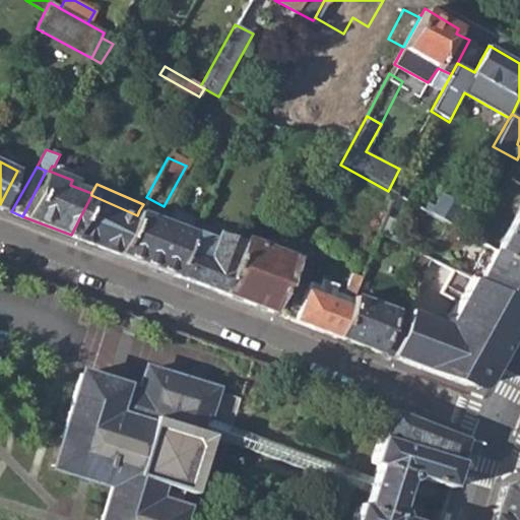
[(377,230),(387,236),(401,199),(391,193),(377,230)]
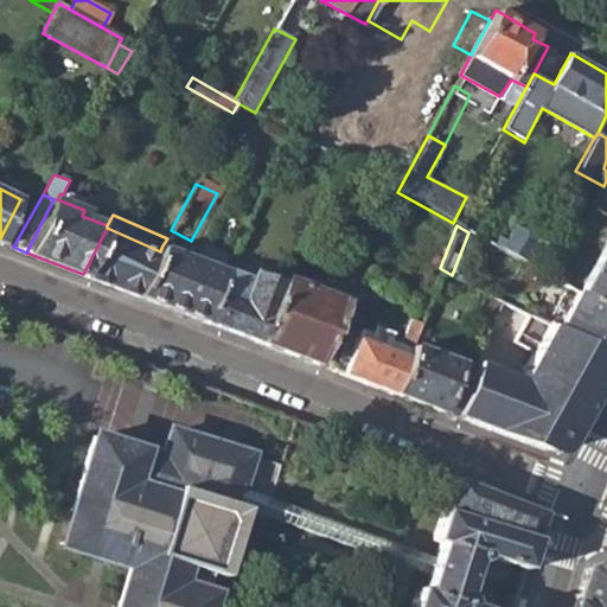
[(493,246),(524,263),(537,238),(513,227),(506,240),(498,236),(493,246)]
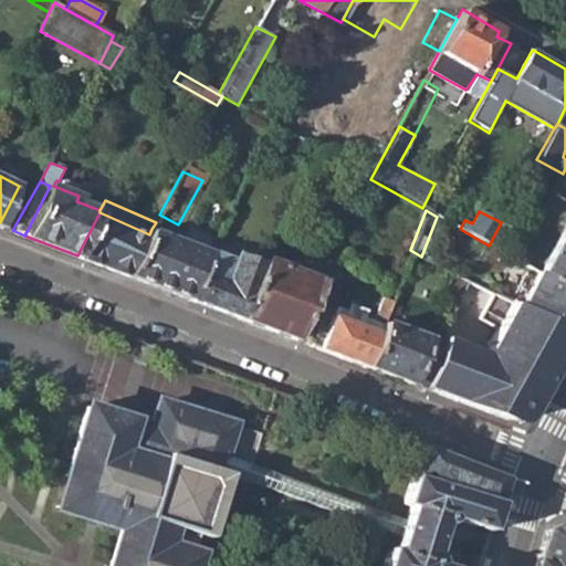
[(129,275),(149,234),(100,212),(77,255),(129,275)]
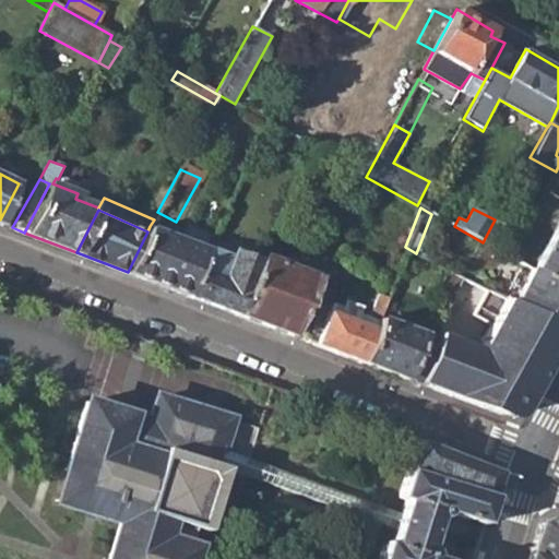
[(558,224),(533,271),(542,275),(558,285),(558,224)]
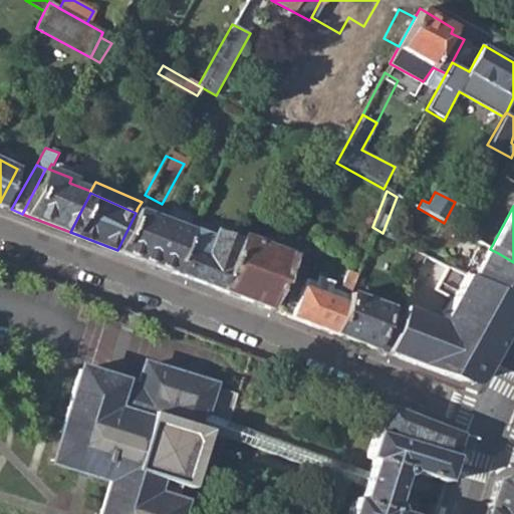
[(117,250),(171,270),(191,229),(138,208),(136,213),(117,250)]
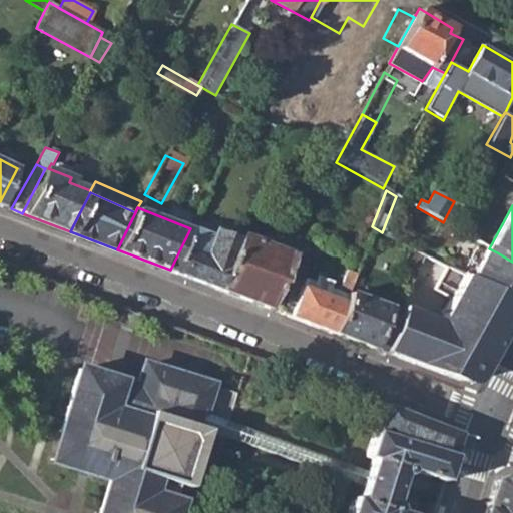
[(170,270),(217,288),(237,241),(193,222),(190,228),(170,270)]
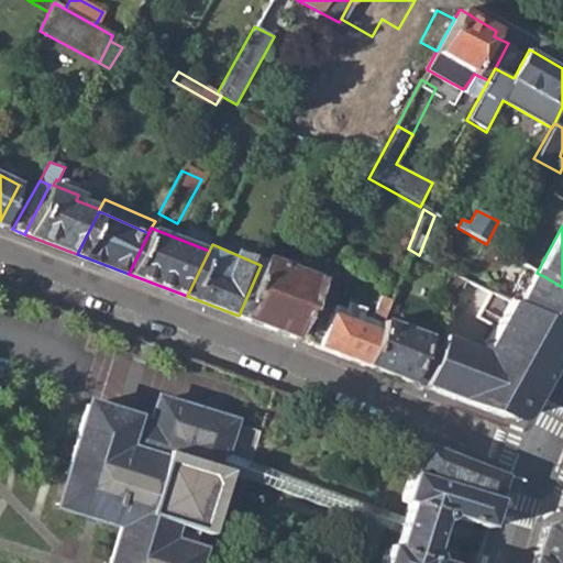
[(274,255),(271,261),(317,279),(319,274),(274,255)]
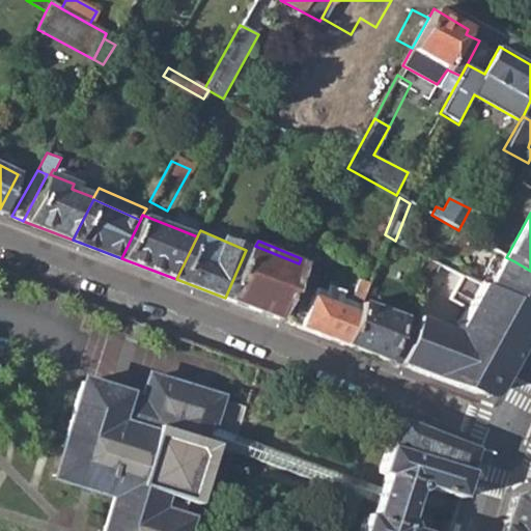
[(277,317),(299,263),(255,246),(249,244),(246,250),(225,298),(277,317)]
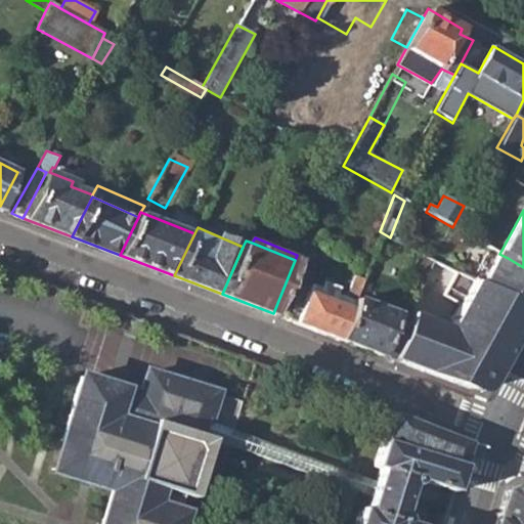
[(508,295),(523,303),(523,267),(508,258),(499,254),(490,249),(474,280),(489,289),(506,298),(508,295)]
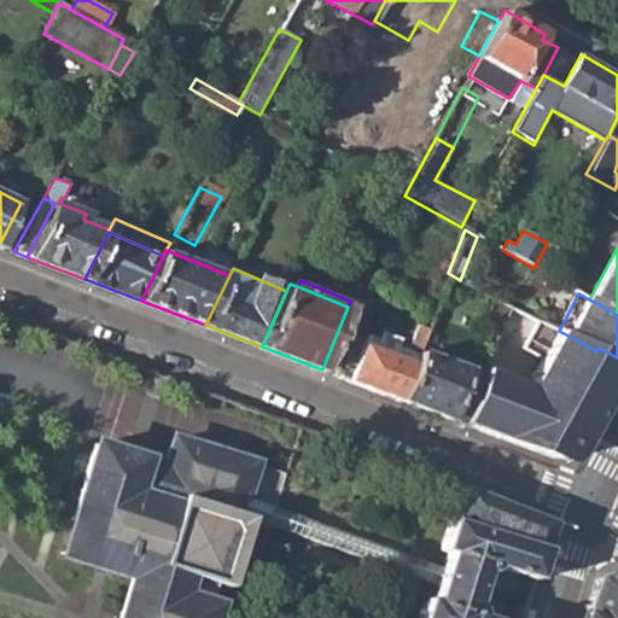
[(365,336),(361,345),(413,363),(418,351),(431,316),(413,310),(408,321),(415,324),(407,347),(412,348),(409,353),(365,336)]
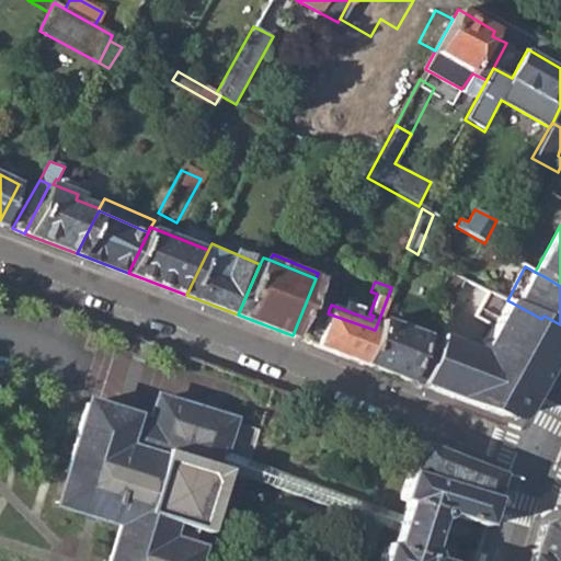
[(419,382),(500,416),(501,413),(513,415),(523,408),(527,409),(560,346),(560,324),(544,316),(541,319),(524,309),(507,300),(488,290),(476,315),(493,322),(482,342),(471,339),(454,341),(437,334),(435,341),(419,382)]
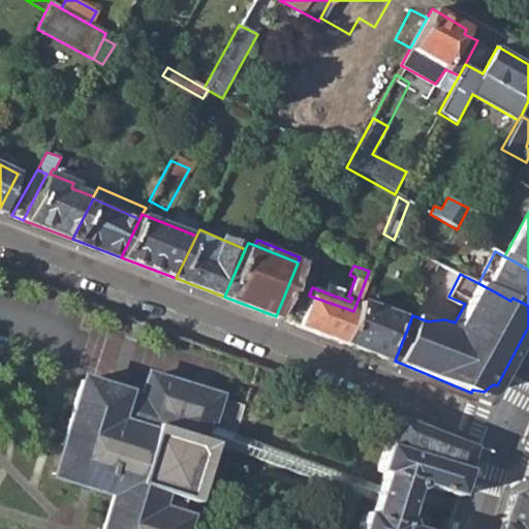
[(309,296),(304,310),(298,324),(341,341),(353,311),(309,296)]
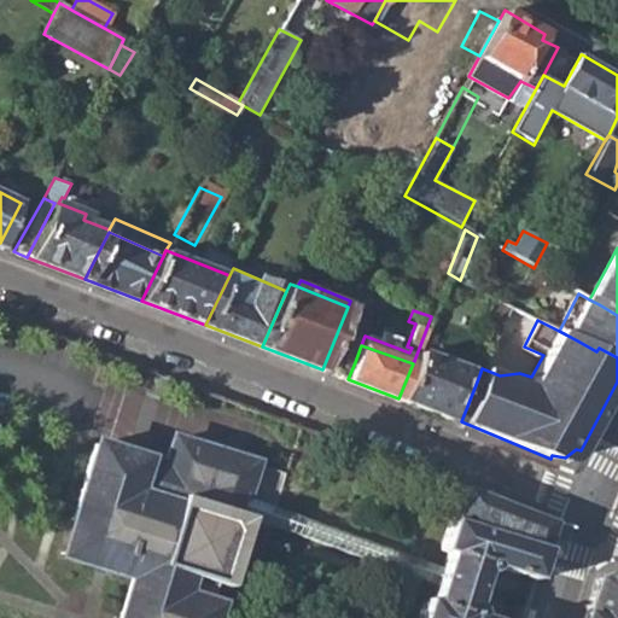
[(479,375),(418,351),(413,363),(398,398),(445,417),(461,421),(479,375)]
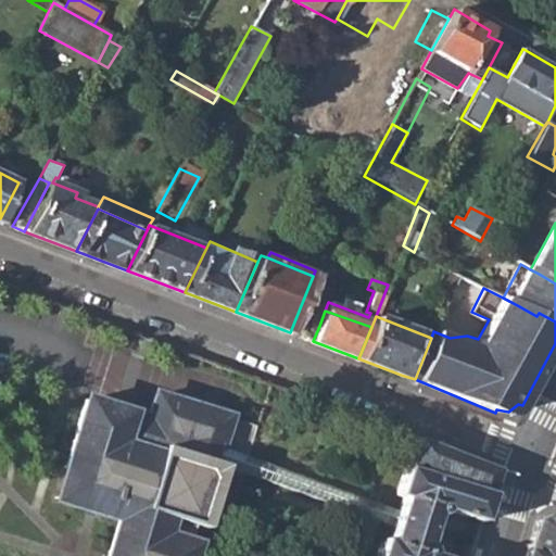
[(303,338),(313,341),(319,326),(310,321),(303,338)]
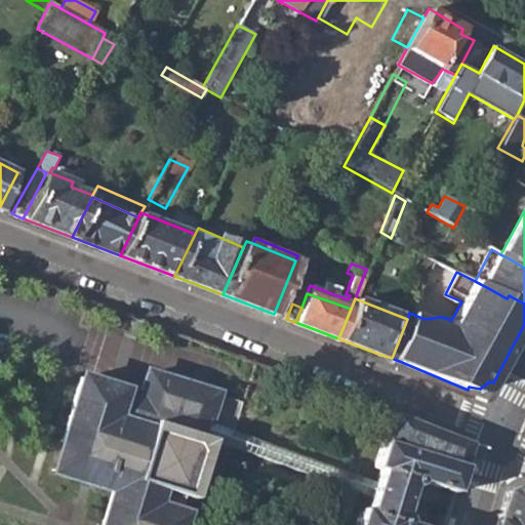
[(410,524),(404,523),(404,519),(400,515),(404,502),(408,486),(414,486),(416,483),(451,494),(468,443),(393,414),(384,442),(379,441),(371,469),(377,470),(373,484),(369,498),(366,511),(359,509),(353,524),(177,524),(183,508),(176,507),(180,493),(191,496),(208,438),(200,435),(204,421),(213,393),(147,372),(137,401),(118,395),(120,390),(115,388),(78,377),(58,442),(63,443),(54,473),(110,489),(99,524),(410,524)]
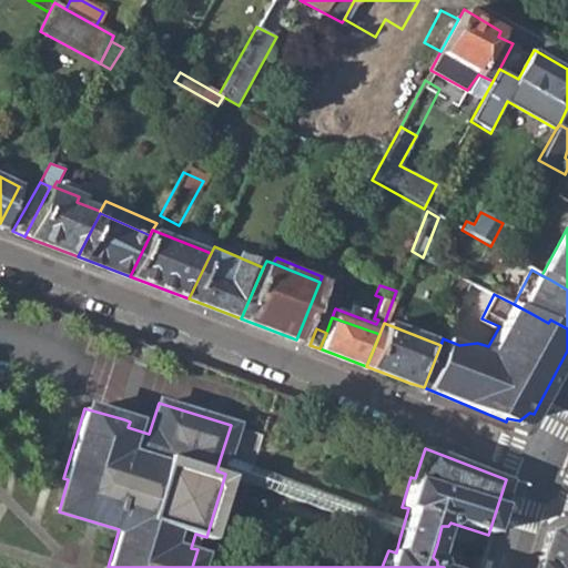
[(384,448),(403,455),(408,443),(389,435),(384,448)]
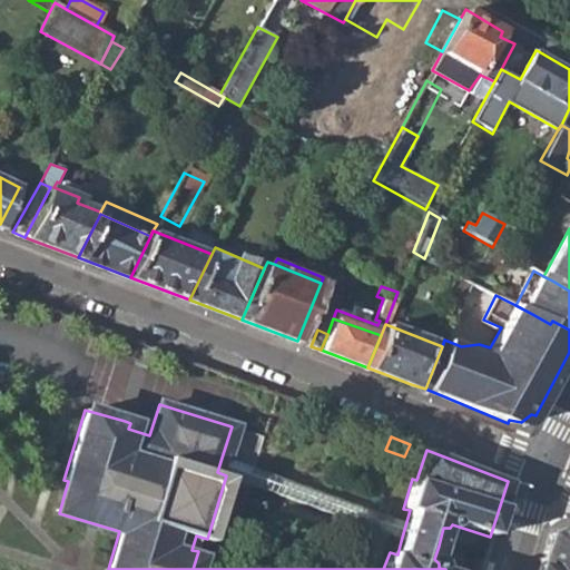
[(226,475),(401,541),(405,526),(252,468),(222,458),(217,472),(226,475)]
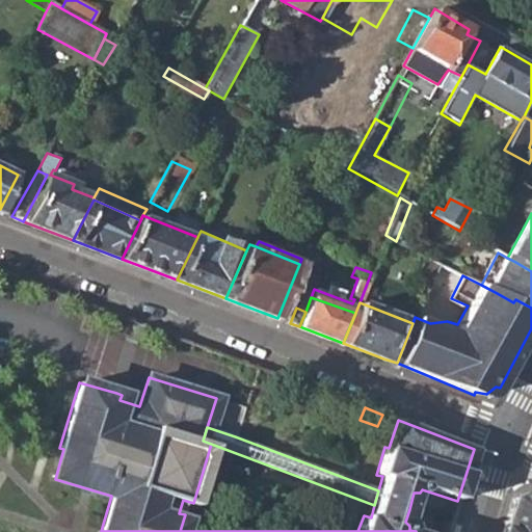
[(531,531),(531,489),(511,497),(500,531),(531,531)]
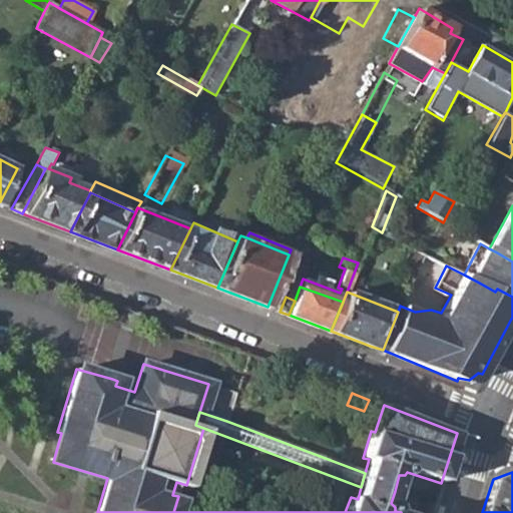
[(443,512),(445,505),(440,504),(436,512),(443,512)]
